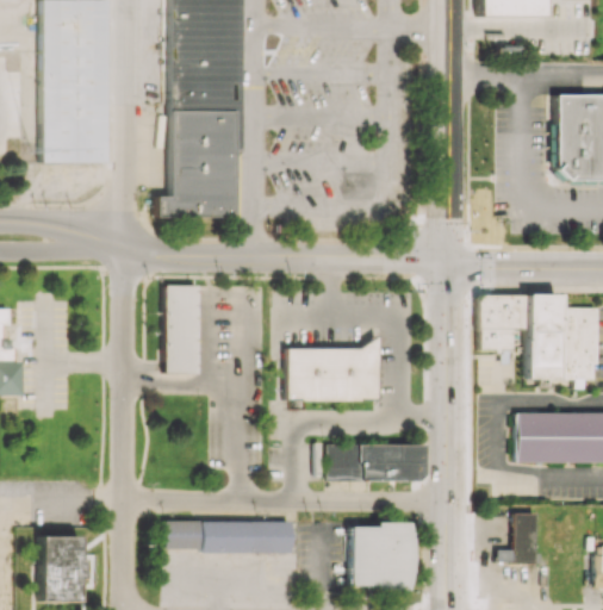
[(42,0),(42,162),(107,162),(107,0),(42,0)]
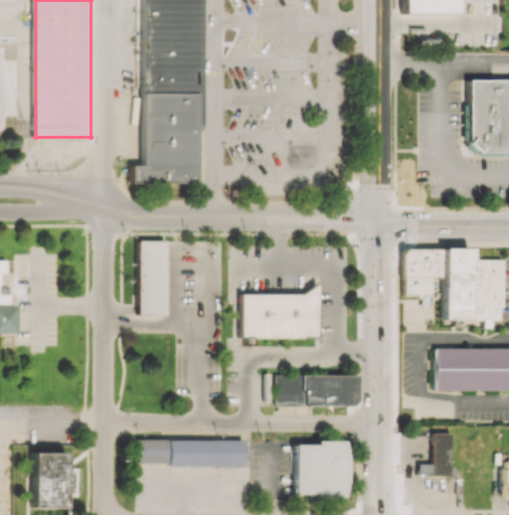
[(199,182),(199,129),(207,129),(206,0),(143,0),(144,165),(133,165),(133,182),(199,182)]
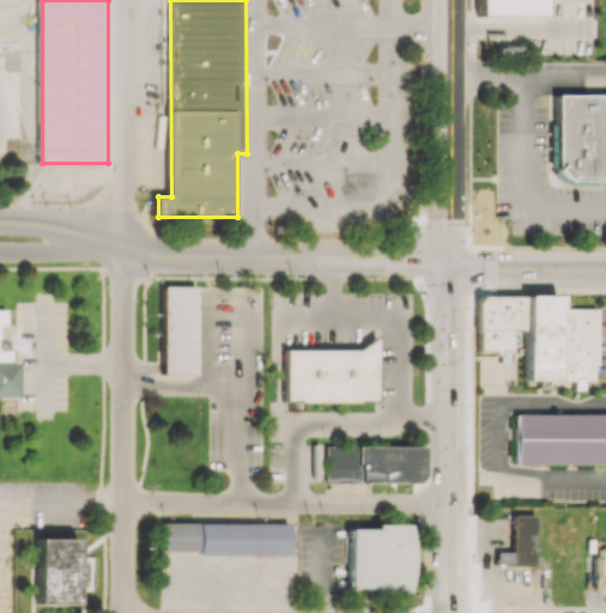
[(483,0),(484,16),(549,16),(547,0),(483,0)]
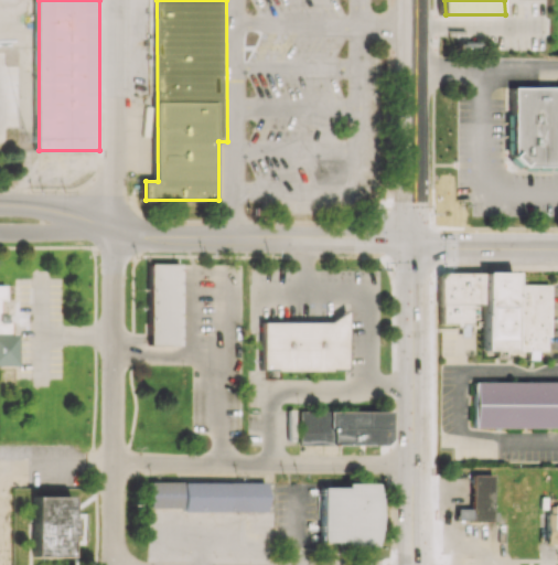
[(557,87),(515,87),(516,156),(528,169),(557,169),(557,87)]
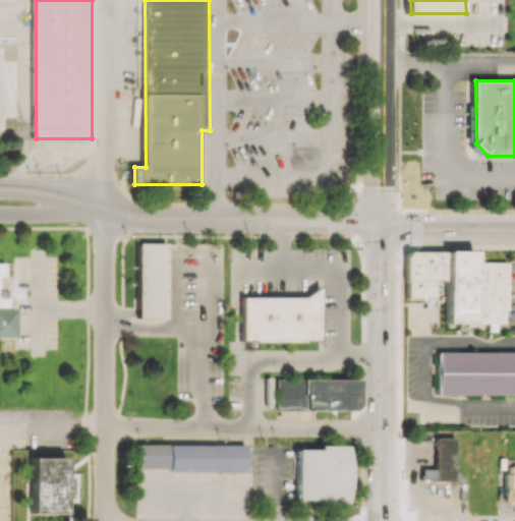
[(171,243),(142,243),(141,317),(170,317),(171,243)]
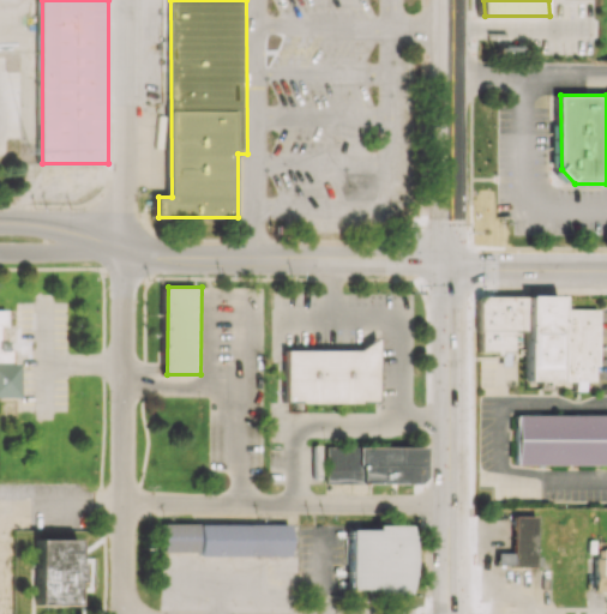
[(604,308),(565,309),(565,295),(484,296),(485,353),(508,353),(508,366),(517,366),(517,345),(532,345),(533,381),(582,380),(582,391),(593,391),(592,381),(604,381),(604,308)]
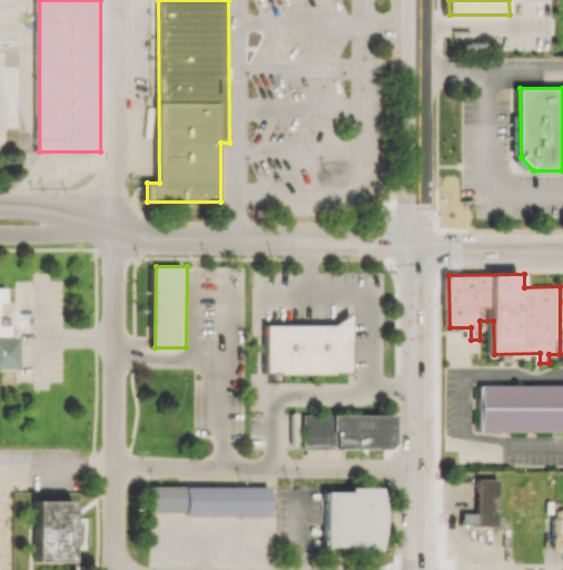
[(0,366),(22,367),(23,337),(15,337),(15,317),(5,317),(5,303),(11,303),(11,287),(0,287),(0,366)]
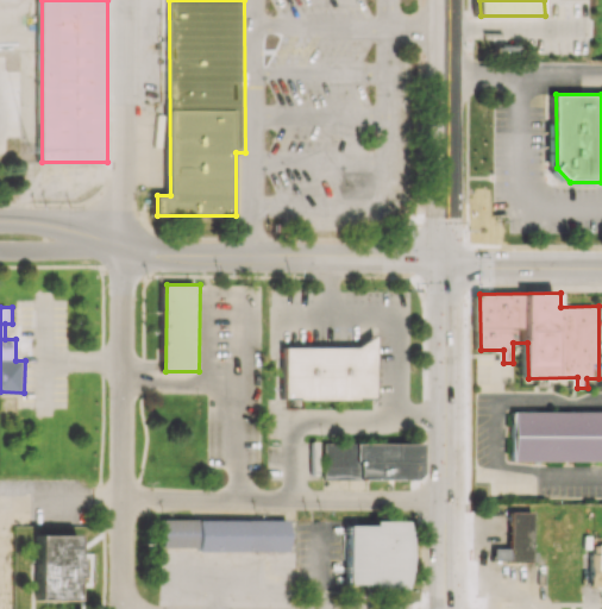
[(288,346),(381,346),(380,401),(288,401),(288,346)]
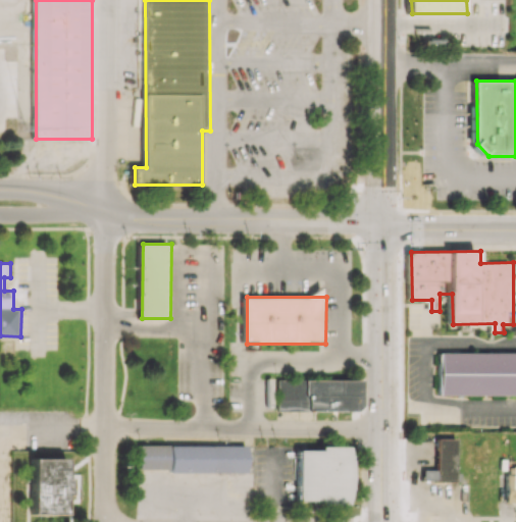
[(444,395),(515,395),(515,352),(445,352),(444,395)]
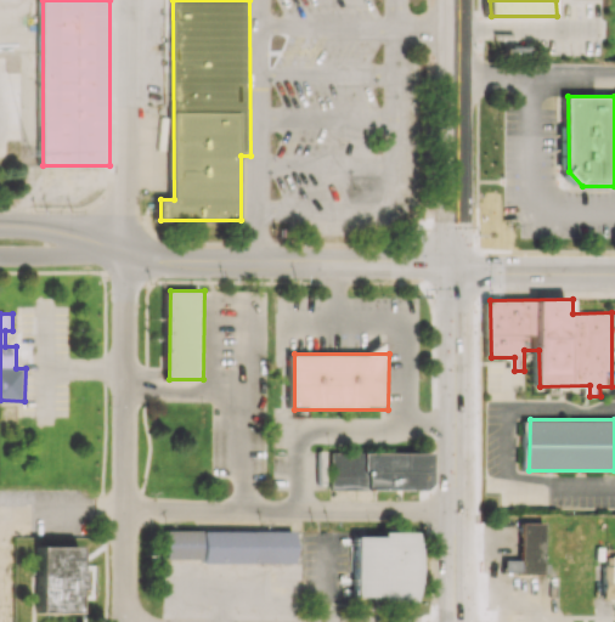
[(434,453),(337,452),(336,488),(434,490),(434,453)]
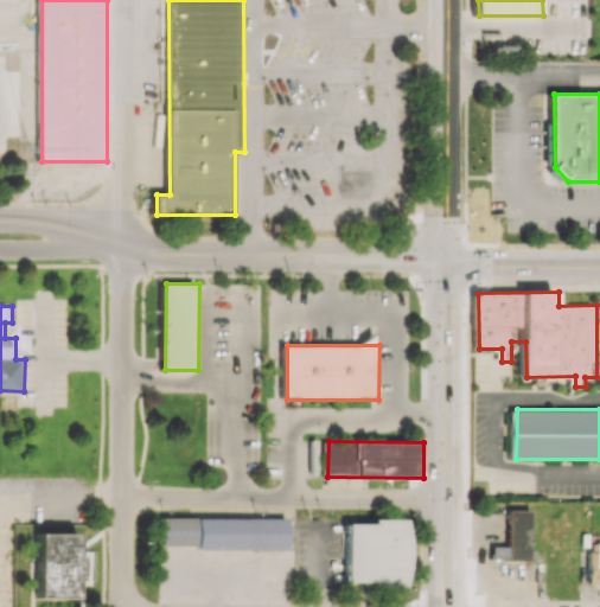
[(535,510),(512,510),(512,547),(497,547),(497,560),(535,560),(535,510)]
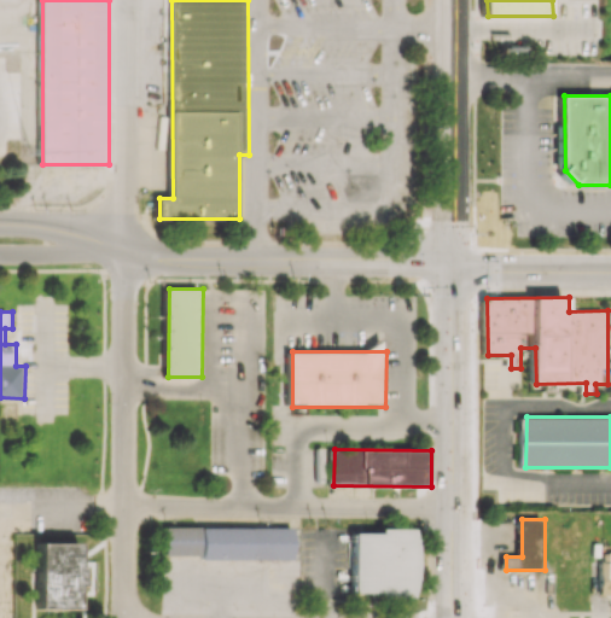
[(298,559),(297,526),(169,528),(169,555),(205,555),(205,560),(298,559)]
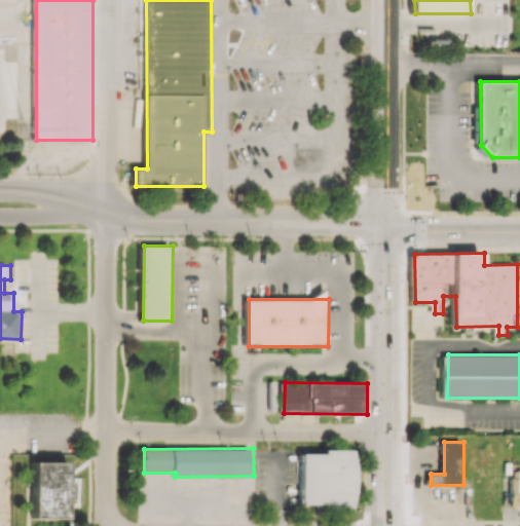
[(304,506),(358,506),(358,450),(326,450),(326,454),(305,453),(304,506)]
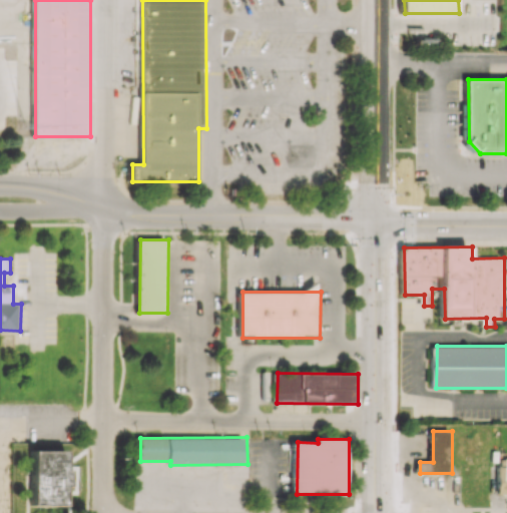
[(69,451),(34,451),(34,505),(69,506),(69,451)]
